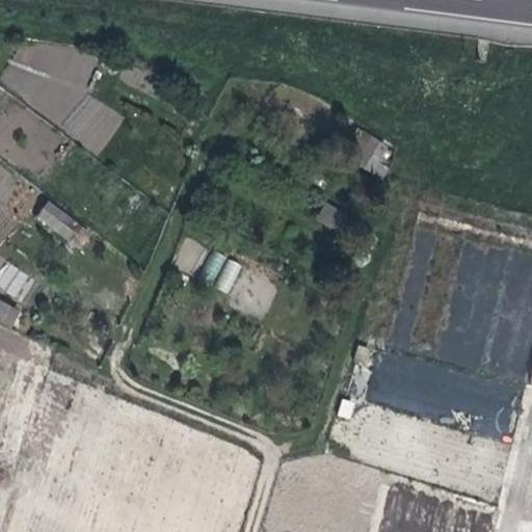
[(370,137),(353,161),(381,179),(388,168),(377,161),(386,148),(370,137)]
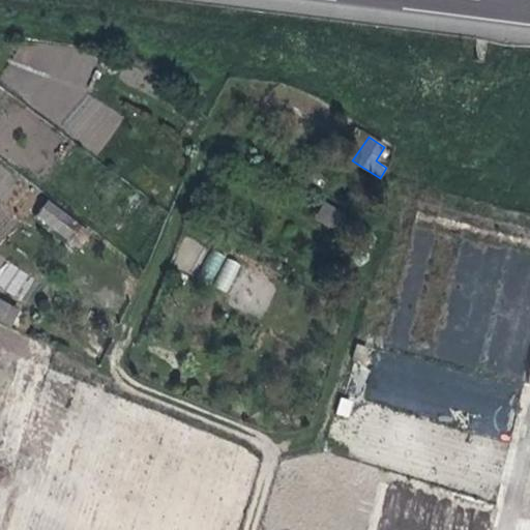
[(47,201),(36,215),(79,248),(89,234),(47,201)]
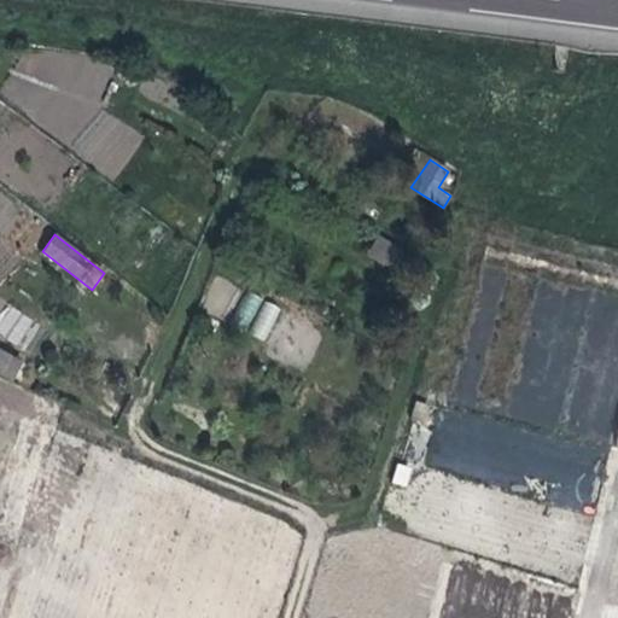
[(616,436),(617,426),(617,266),(489,234),(444,406),(612,449),(616,436)]
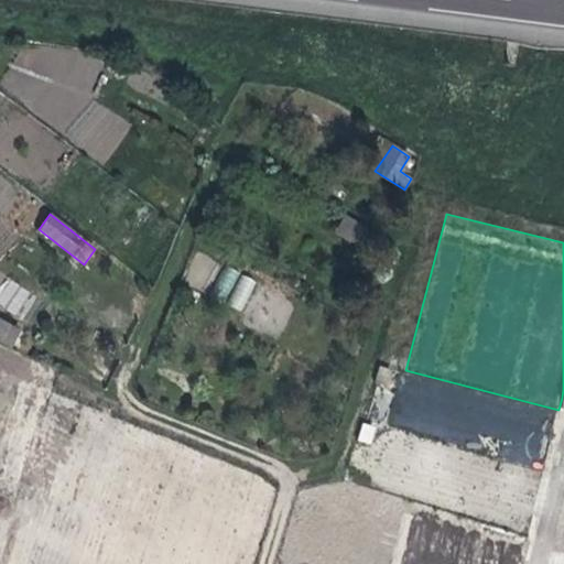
[(345,215),(335,231),(358,246),(368,229),(345,215)]
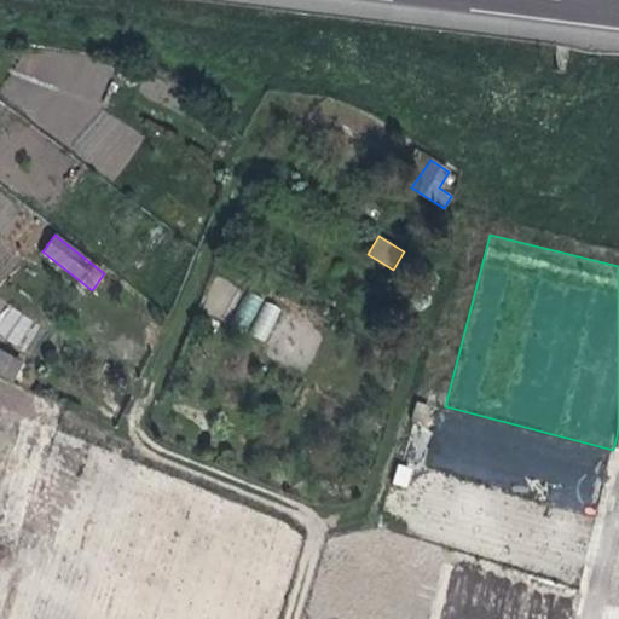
[(267,343),(282,307),(265,301),(250,336),(267,343)]
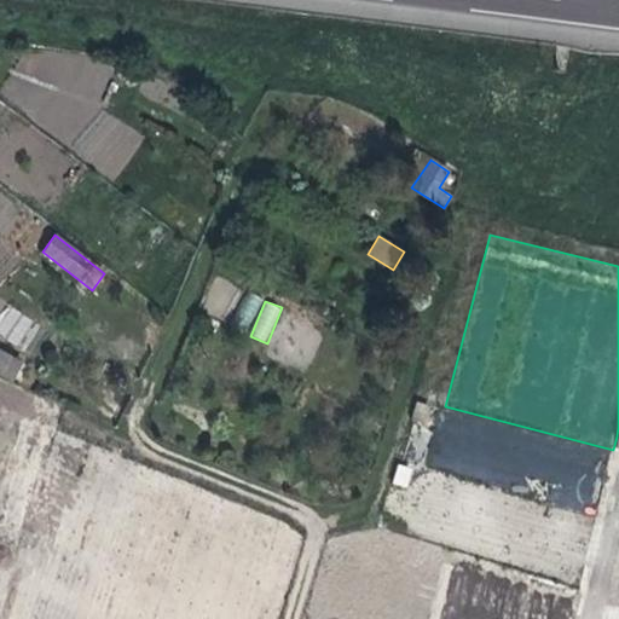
[(12,306),(0,319),(0,331),(21,348),(38,325),(12,306)]
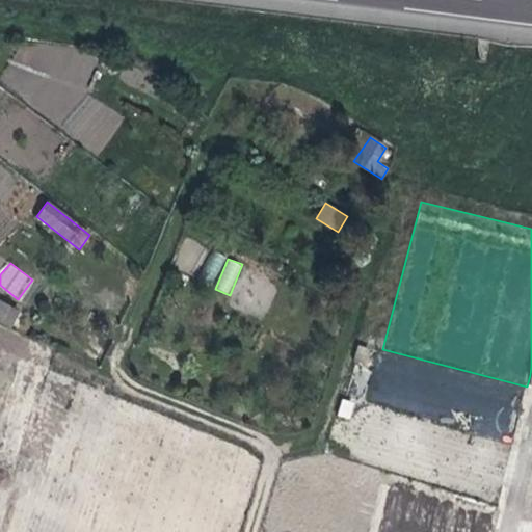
[(0,301),(0,321),(4,324),(14,310),(0,301)]
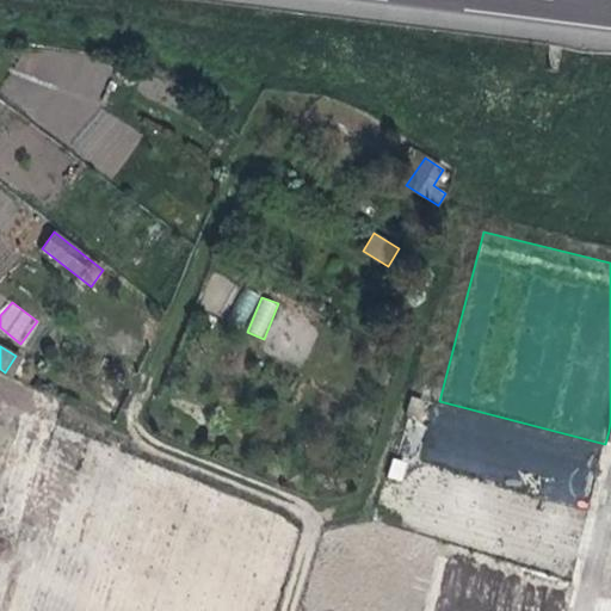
[(405,461),(392,457),(386,476),(399,480),(405,461)]
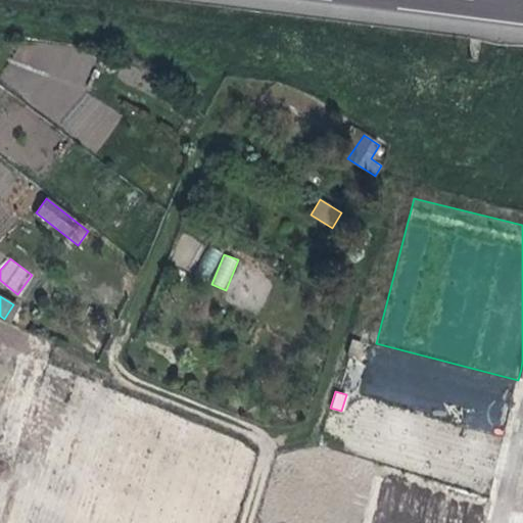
[(504,408),(468,400),(464,423),(498,430),(504,408)]
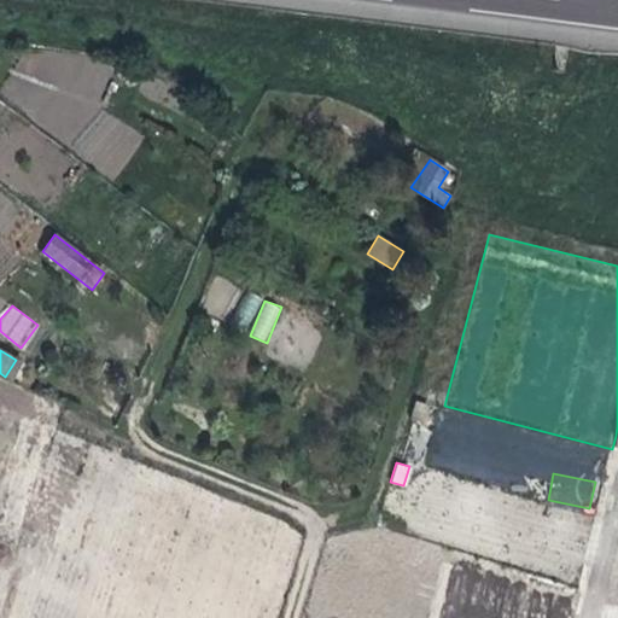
[(572,617),(578,596),(572,595),(367,543),(362,560),(324,552),(307,617),(572,617)]
